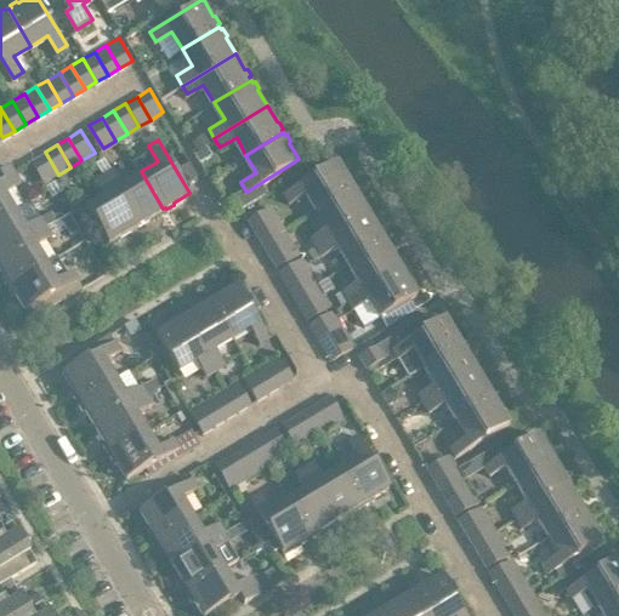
[(46,182),(58,175),(45,152),(32,159),(46,182)]
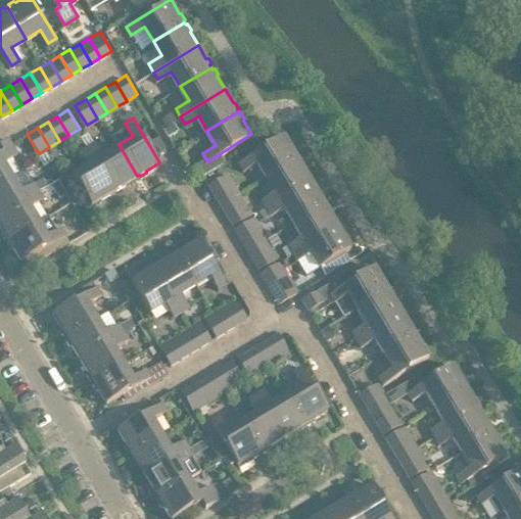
[(258,160),(267,175),(298,156),(296,154),(298,153),(295,147),(292,147),(284,134),(240,160),(244,169),(258,160)]
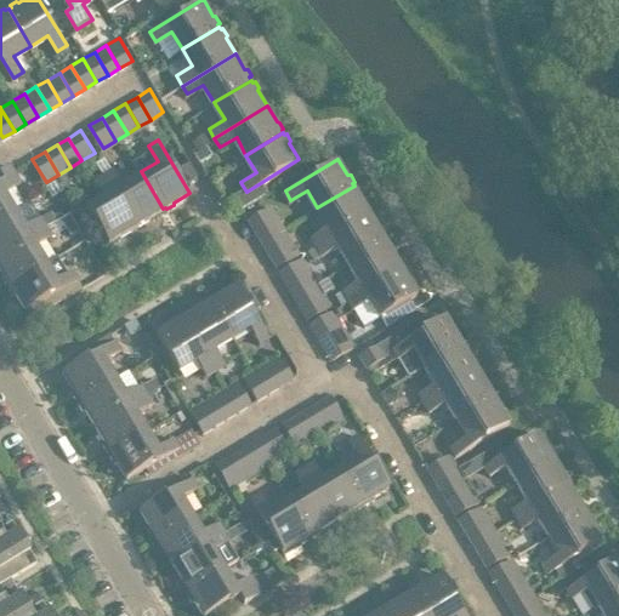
[(11,161),(0,167),(0,215),(16,206),(5,188),(21,180),(11,161)]
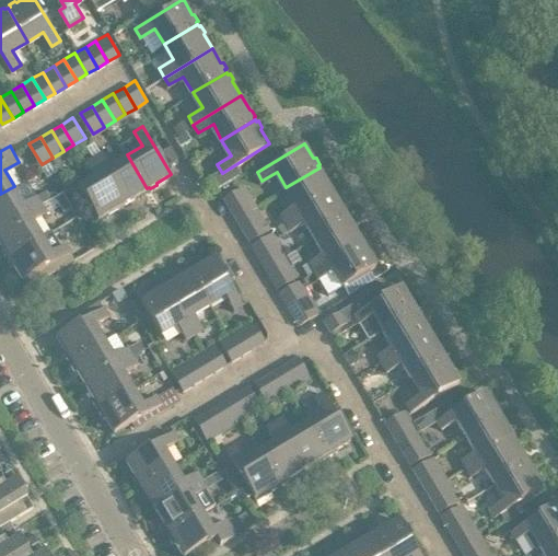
[(94,155),(123,203),(137,194),(139,195),(146,192),(144,189),(147,188),(127,154),(111,164),(103,150),(94,155)]
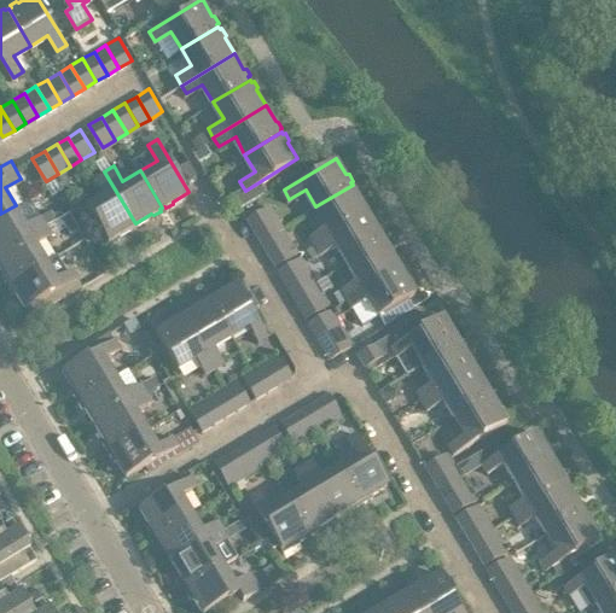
[(135,223),(104,171),(94,176),(104,192),(87,203),(109,240),(112,238),(114,240),(120,235),(120,233),(135,223)]
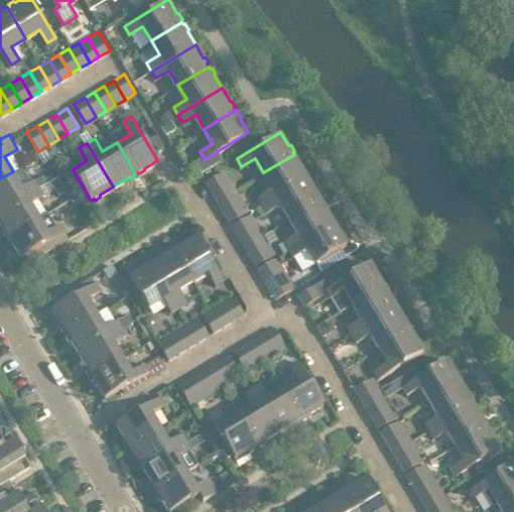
[(259,195),(263,203),(307,176),(299,163),(300,161),(297,155),(295,156),(294,154),(263,172),(272,187),(259,195)]
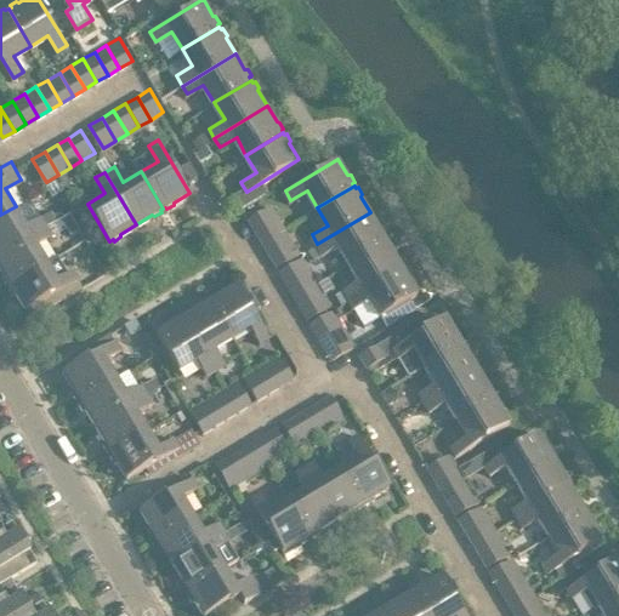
[(249,217),(256,229),(279,216),(272,203),(249,217)]
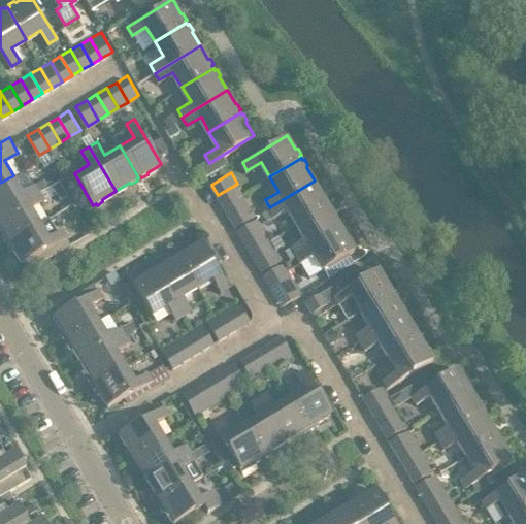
[(0,214),(40,190),(36,182),(22,190),(13,175),(0,183),(0,214)]
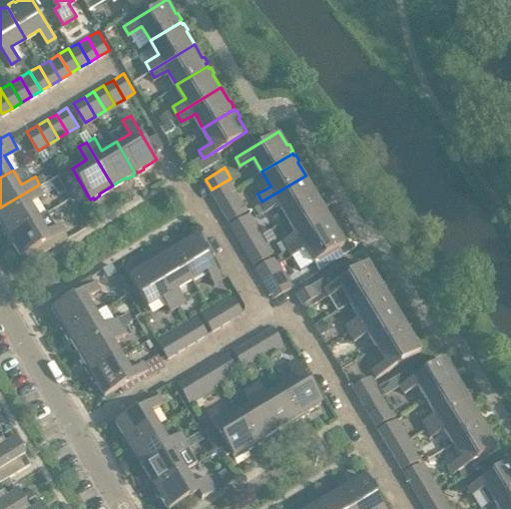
[(280,201),(288,215),(319,197),(318,195),(319,194),(316,188),(314,188),(306,175),(262,201),(267,209),(280,201)]
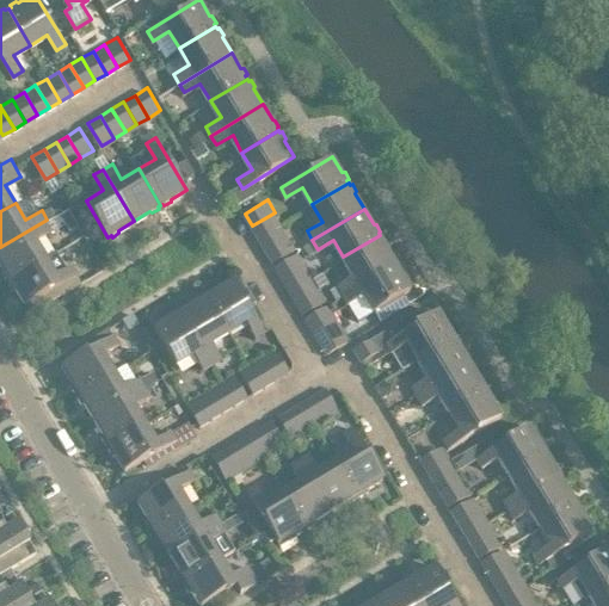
[(282,223),(275,212),(252,226),(259,236),(282,223)]
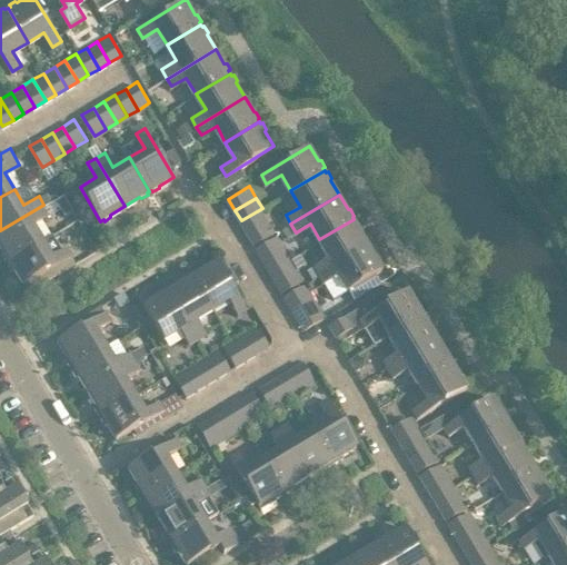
[(10,258),(43,237),(35,221),(49,212),(43,205),(0,230),(0,241),(3,248),(2,250),(7,257),(8,256),(10,258)]
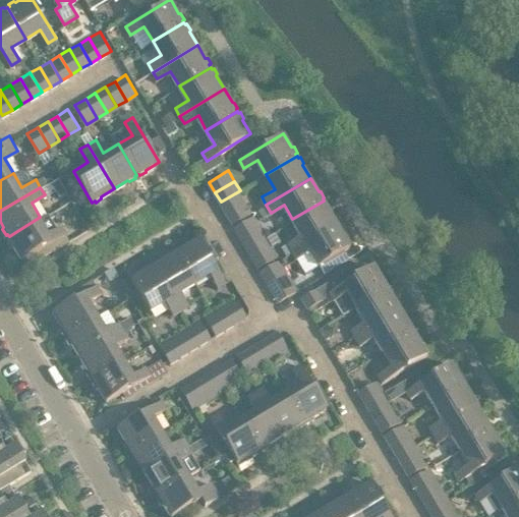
[(245,200),(240,190),(221,202),(226,212),(245,200)]
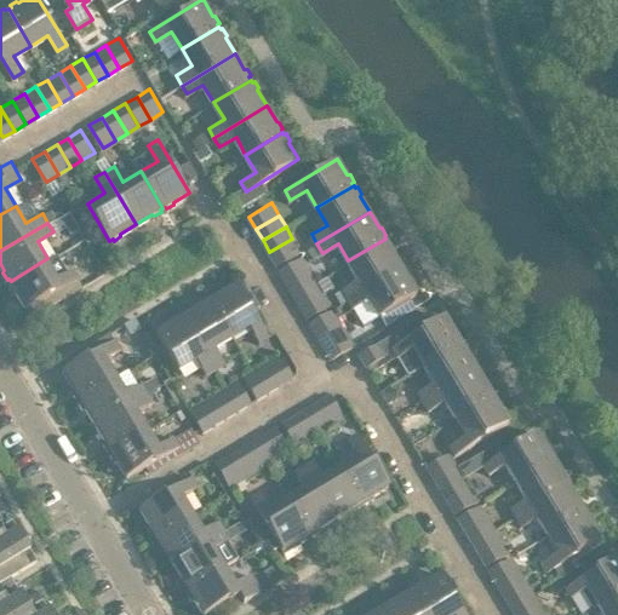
[(269,252),(278,264),(301,251),(292,239),(269,252)]
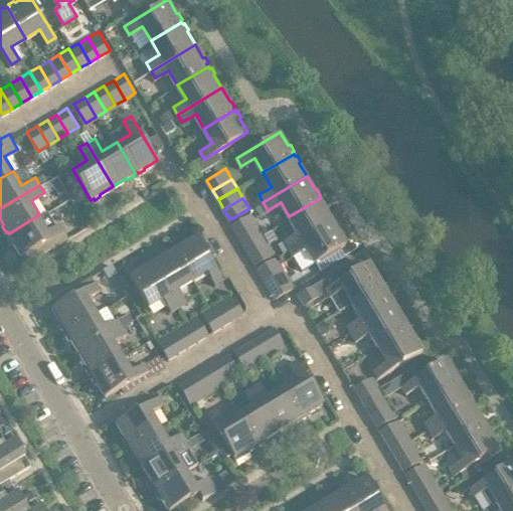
[(285,238),(289,246),(333,220),(325,207),(326,205),(323,199),(321,200),(320,198),(289,216),(298,230),(285,238)]
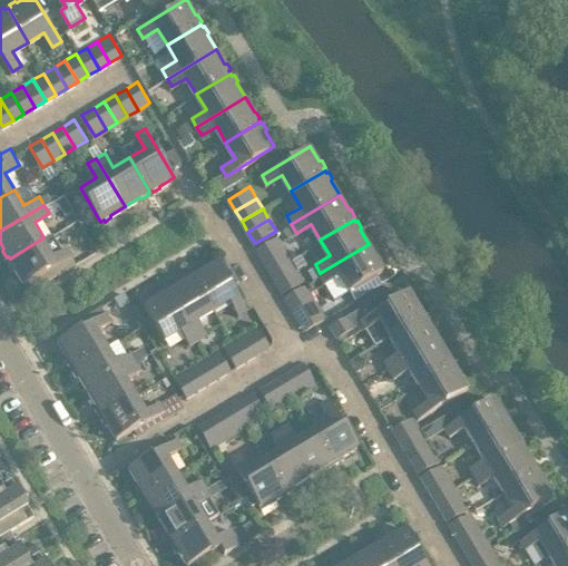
[(40,274),(43,281),(59,271),(55,265),(74,254),(68,245),(62,249),(54,232),(43,237),(10,259),(11,261),(9,262),(13,269),(16,269),(25,283),(40,274)]
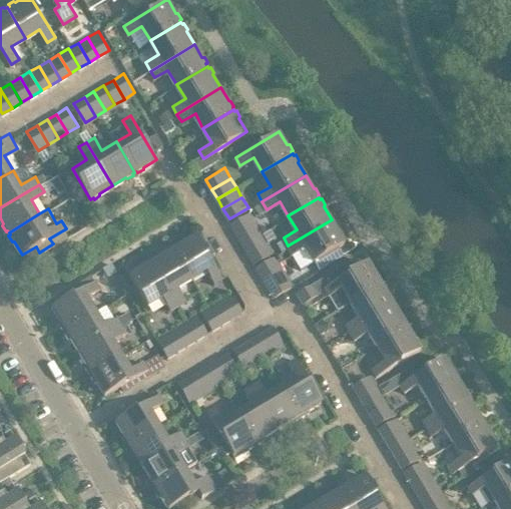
[(236,232),(256,220),(249,210),(231,222),(236,232)]
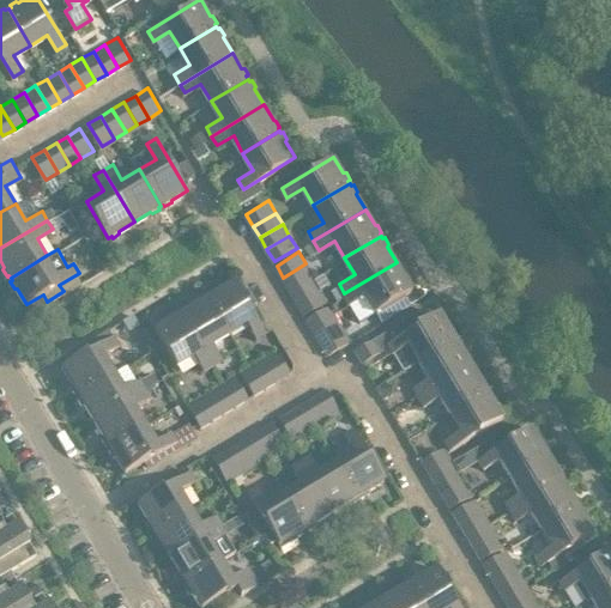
[(406,279),(397,262),(344,293),(350,303),(366,293),(376,310),(412,289),(411,286),(413,285),(410,279),(406,279)]
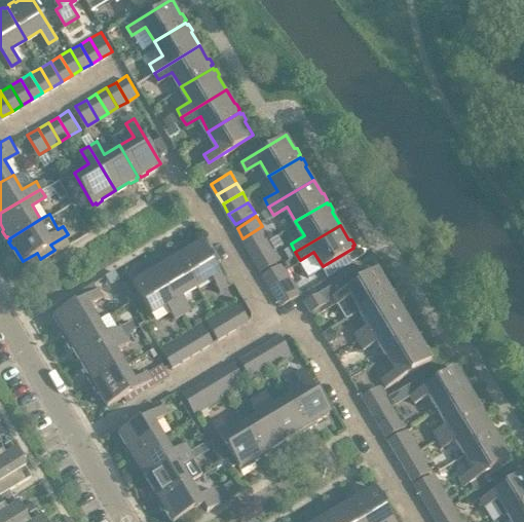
[(268,236),(262,226),(242,238),(249,249),(268,236)]
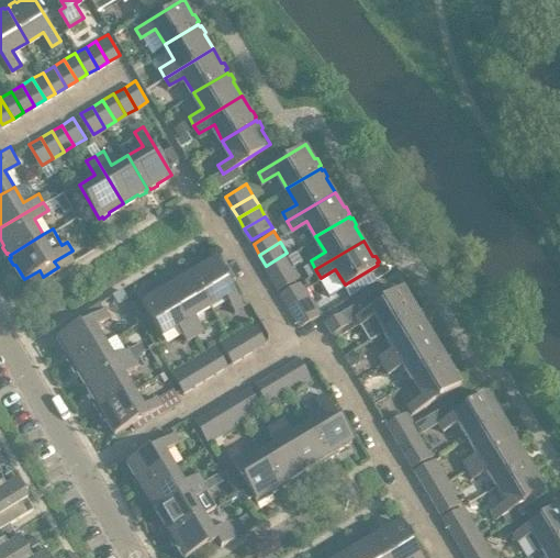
[(293,264),(287,253),(266,266),(272,276),(293,264)]
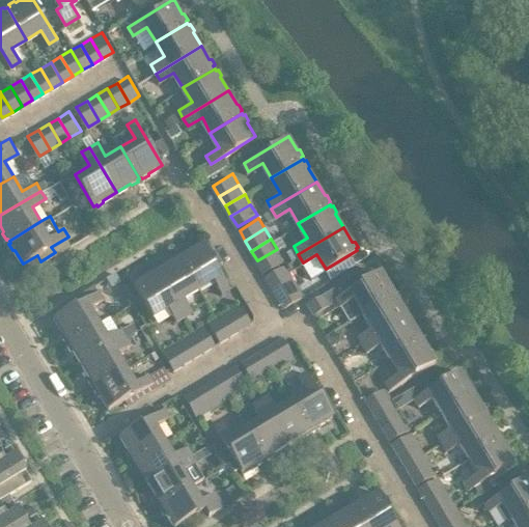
[(183,254),(181,255),(199,287),(214,278),(222,292),(230,286),(217,264),(223,260),(214,246),(209,250),(203,242),(190,250),(187,249),(182,252),(183,254)]
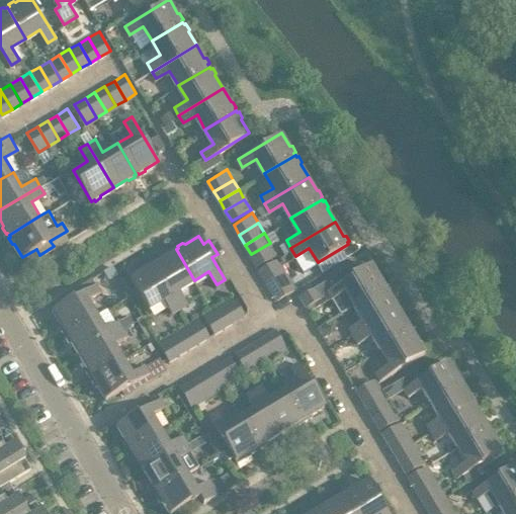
[(251,254),(257,264),(276,253),(270,243),(251,254)]
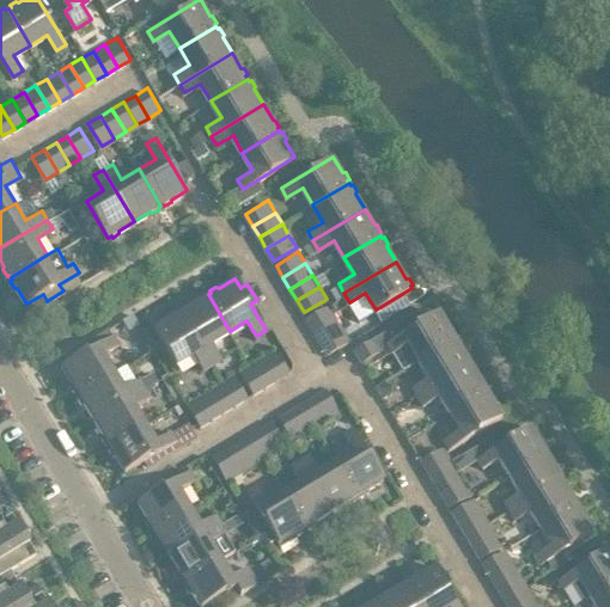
[(213,341),(230,331),(208,294),(206,295),(205,294),(197,298),(197,300),(182,310),(213,362),(223,356),(213,341)]
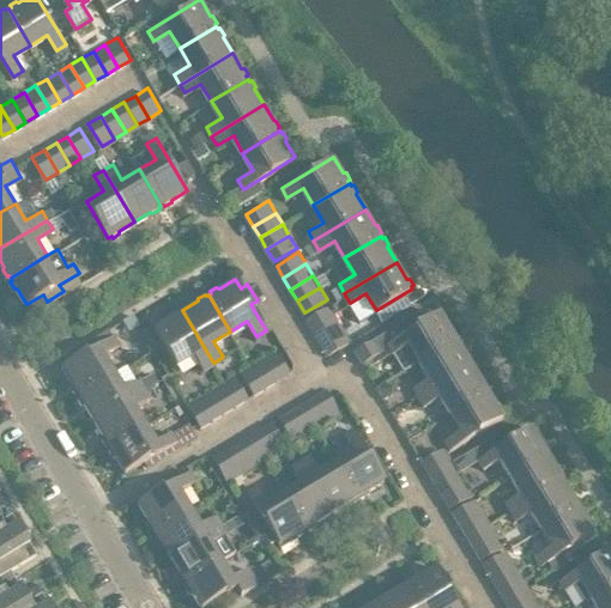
[(330,303),(307,317),(314,329),(337,316),(330,303)]
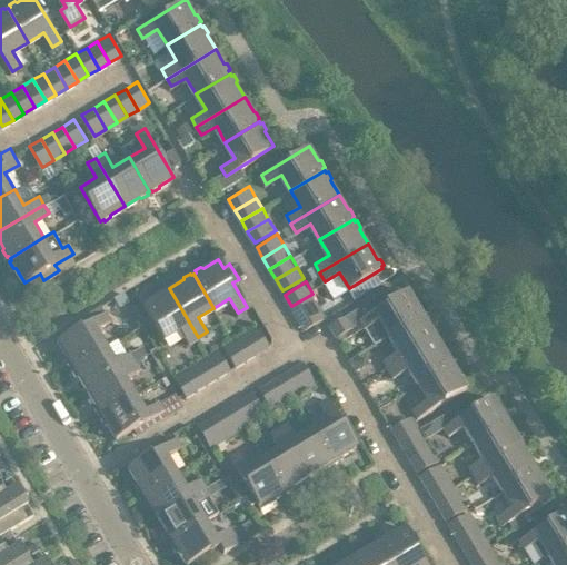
[(190,342),(198,337),(169,288),(155,297),(152,296),(146,300),(147,301),(145,304),(165,337),(181,327),(190,342)]
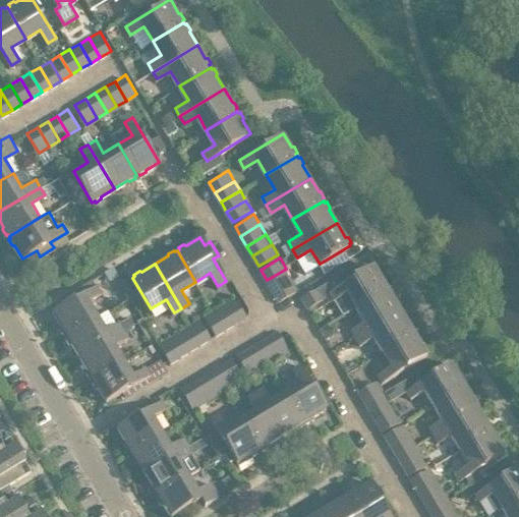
[(345,311),(356,305),(387,286),(386,284),(388,283),(384,278),(382,278),(373,264),(343,283),(338,274),(302,296),(308,306),(331,293),(334,298),(337,297),(345,311)]
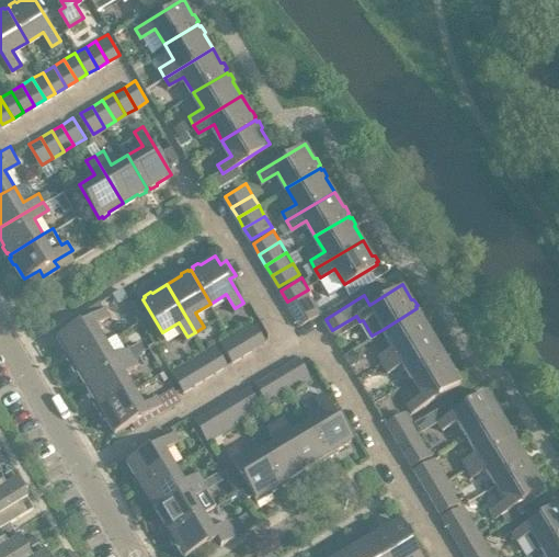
[(123,285),(114,291),(120,300),(129,295),(123,285)]
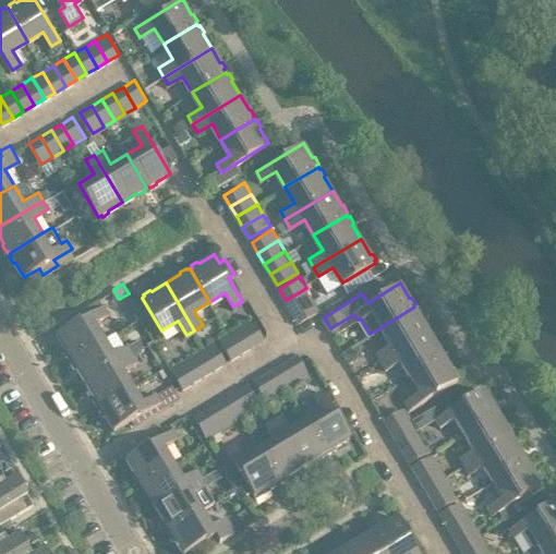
[(313,298),(306,288),(286,300),(292,310),(313,298)]
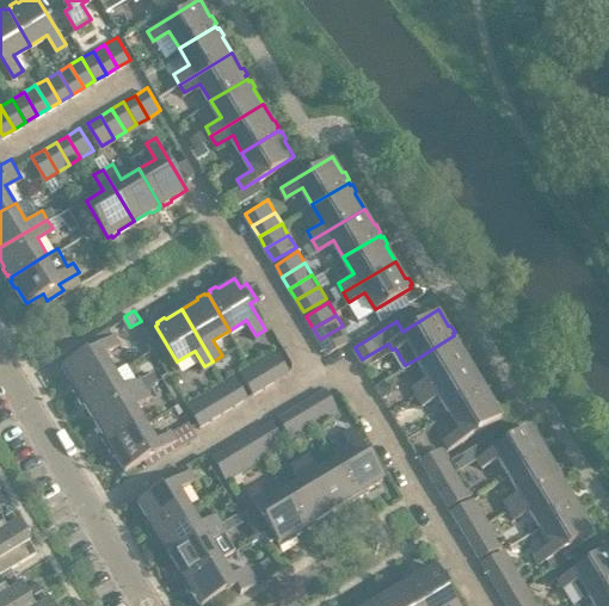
[(77,388),(78,390),(115,368),(105,351),(121,341),(115,332),(114,333),(109,326),(94,334),(98,341),(62,364),(72,379),(71,382),(74,389),(77,388)]
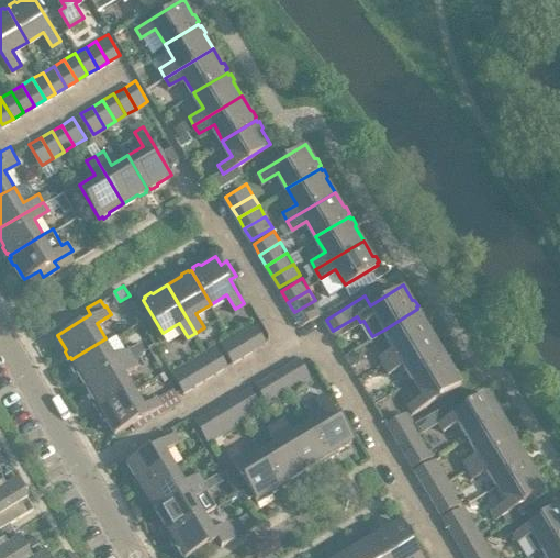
[(322,311),(315,300),(294,312),(301,324),(322,311)]
